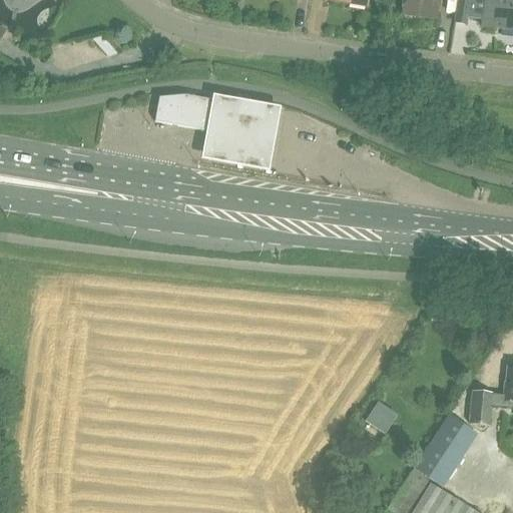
[(402,0),(401,15),(436,19),(438,0),(402,0)]
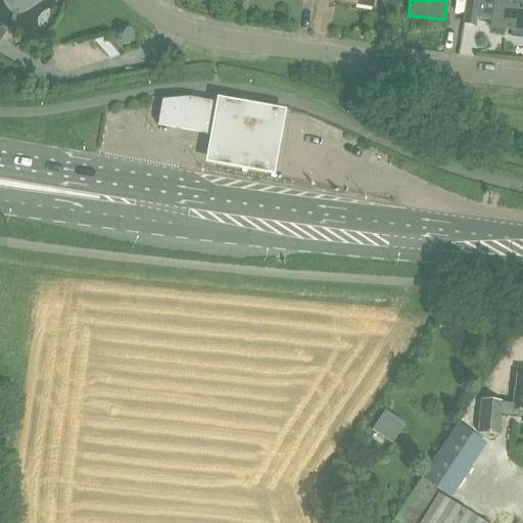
[(522,0),(464,0),(461,25),(475,27),(476,18),(490,20),(489,29),(511,31),(512,27),(522,28),(522,0)]
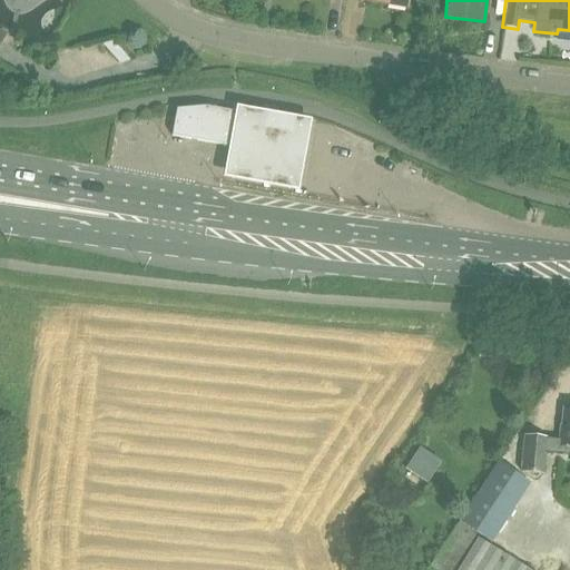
[(176,110),(170,137),(225,146),(234,148),(241,114),(235,112),(204,108),(176,110)]
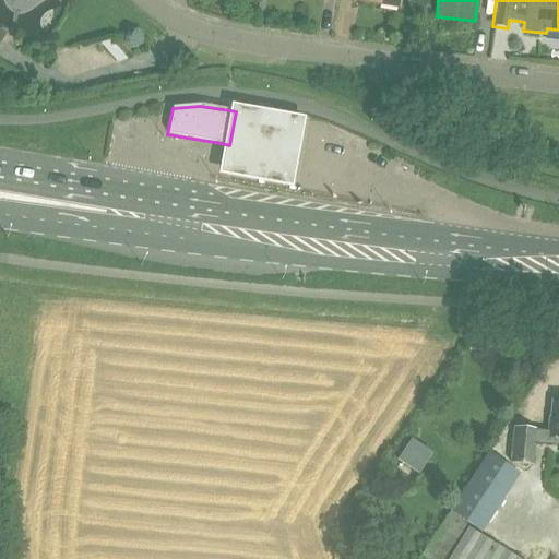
[(296,193),(308,126),(230,111),(229,117),(223,151),(218,179),(296,193)]
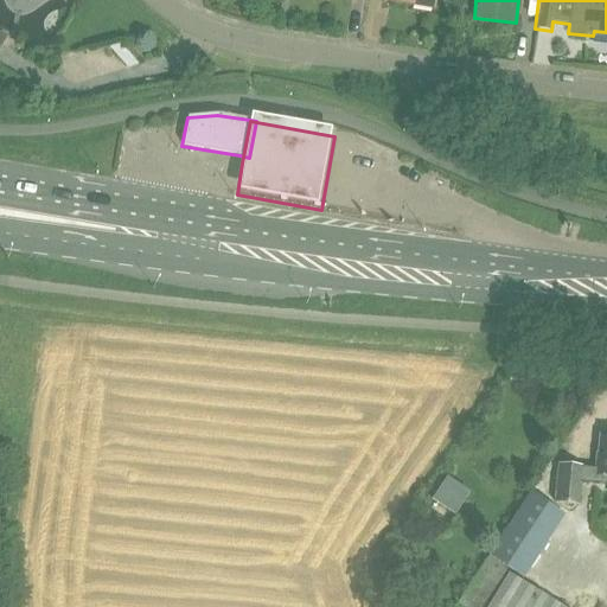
[(594,474),(595,474),(594,484),(606,485),(606,435),(600,435),(599,453),(595,453),(594,474)]
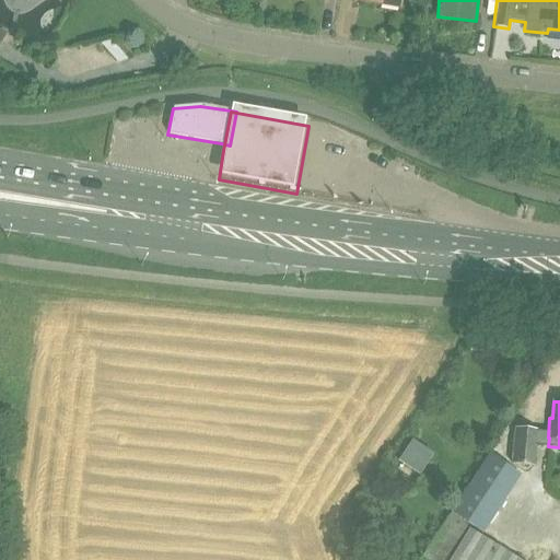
[(397,462),(419,476),(433,454),(411,440),(397,462)]
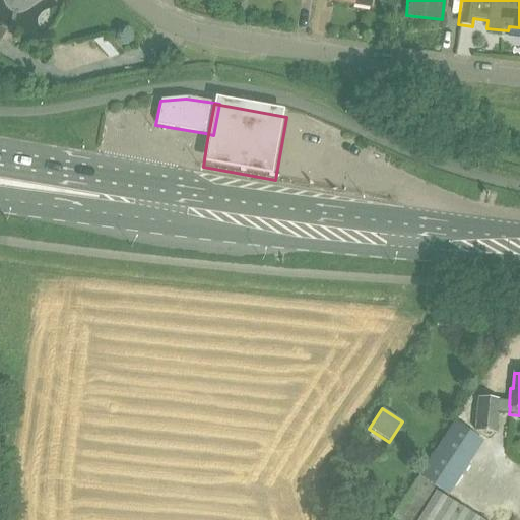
[(418,475),(435,485),(449,496),(486,439),(484,437),(466,425),(455,417),(417,474),(418,475)]
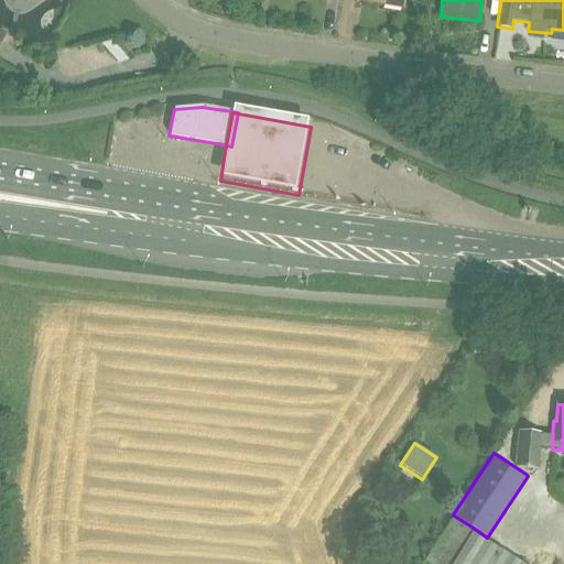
[(448,563),(472,527),(454,516),(424,561),(430,563),(448,563)]
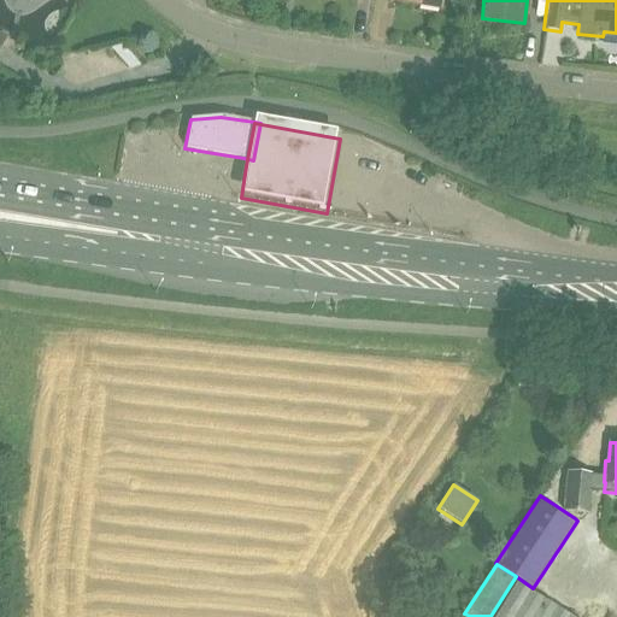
[(494,616),(573,616),(516,582),(494,616)]
